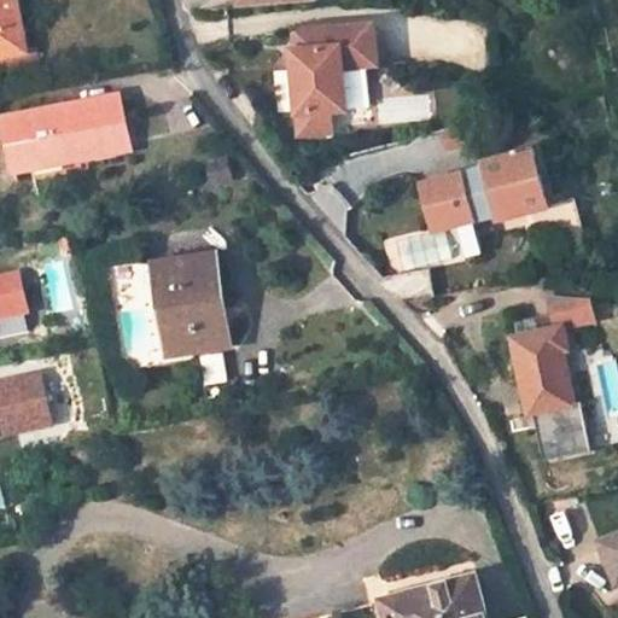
[(17,0),(0,0),(0,57),(28,52),(17,0)]
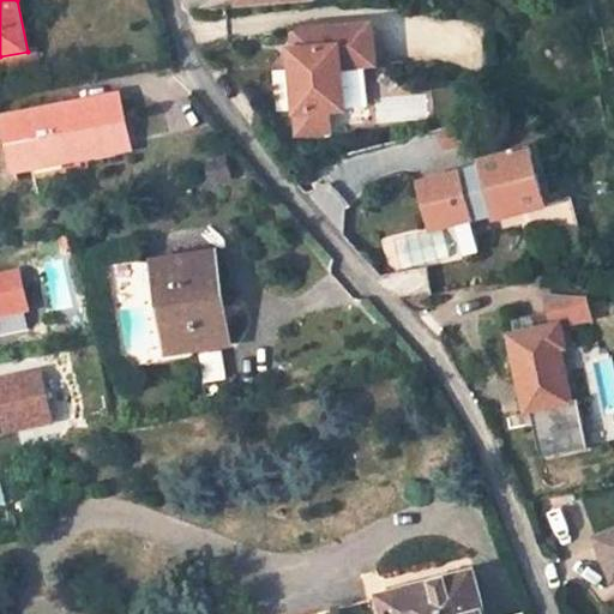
[(234,0),(235,11),(315,4),(314,0),(234,0)]
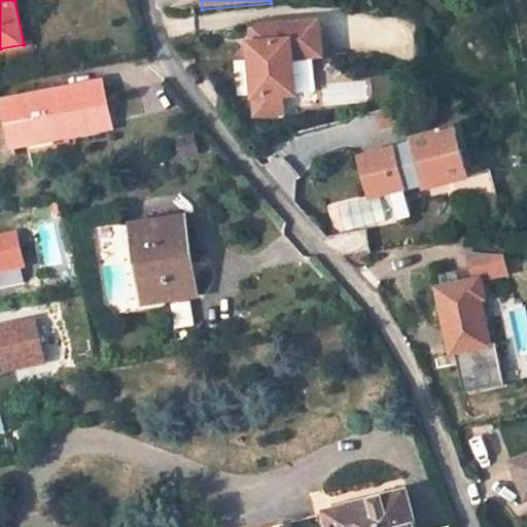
[(320,24),(259,28),(261,44),(255,45),(251,45),(257,116),(285,114),(283,97),(296,96),(293,60),(323,58),(320,24)]
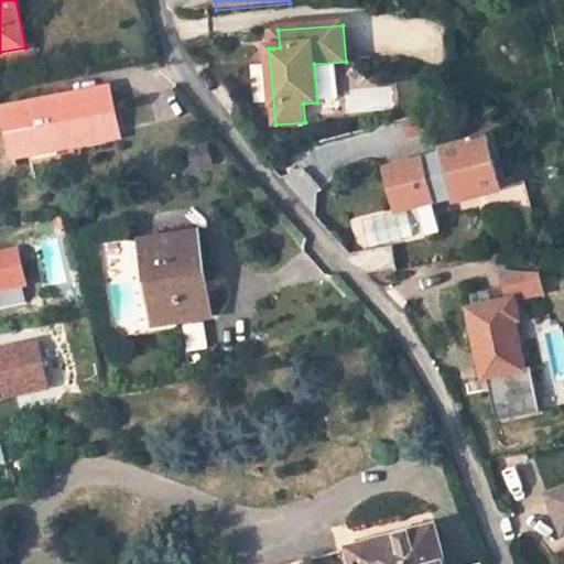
[(108,91),(8,110),(17,155),(69,144),(68,136),(115,127),(108,91)]
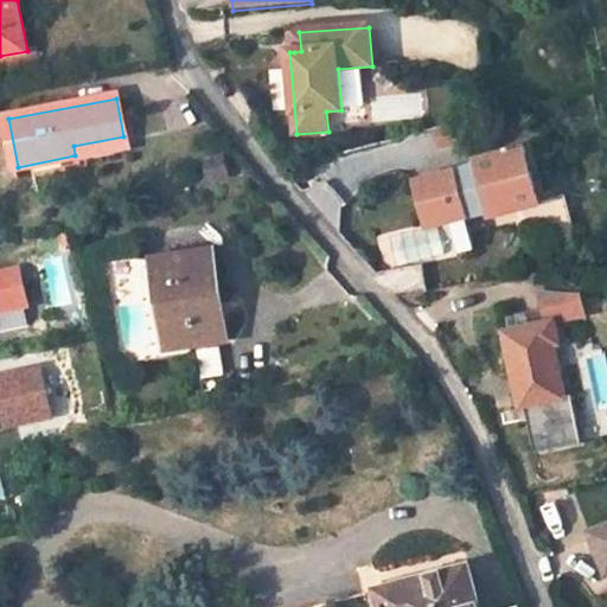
[(126,145),(123,136),(74,146),(75,155),(126,145)]
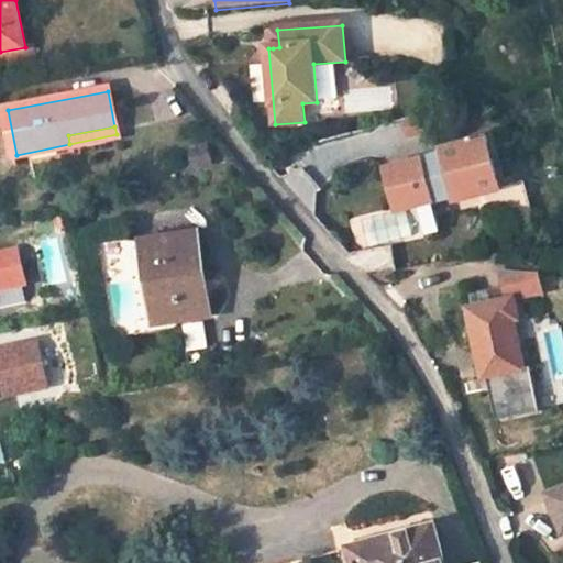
[(440,199),(452,196),(453,202),(485,195),(497,241),(537,231),(525,183),(501,188),(497,172),(494,159),(488,136),(440,148),(442,153),(429,156),(440,199)]
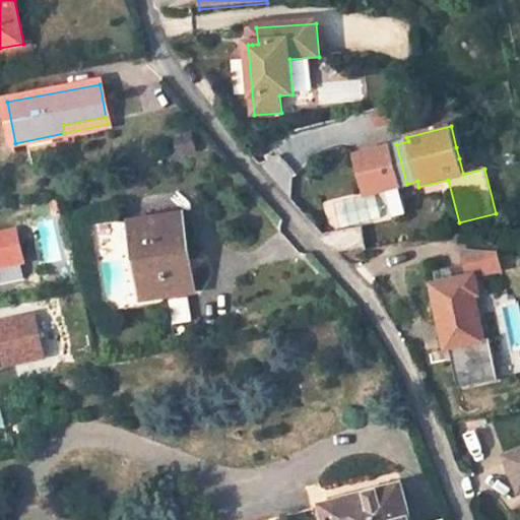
[(406,184),(396,144),(355,154),(364,186),(383,181),(385,188),(392,215),(406,212),(400,186),(406,184)]
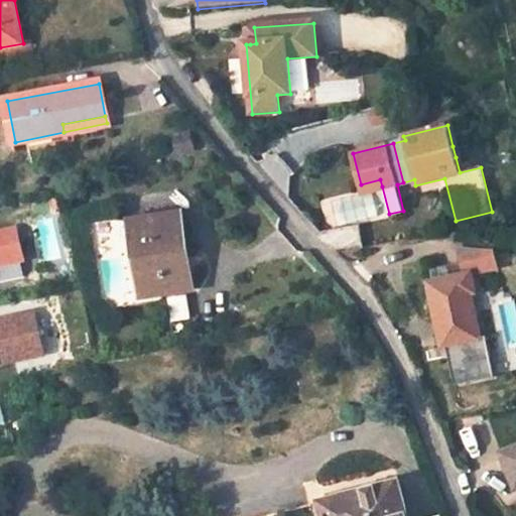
[(456,157),(462,156),(459,144),(453,146),(456,157)]
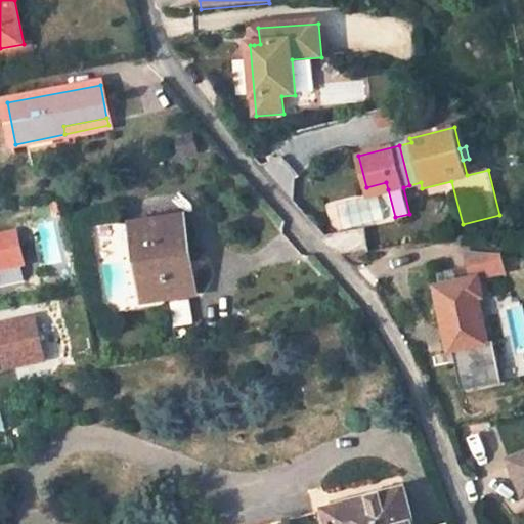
[(386,182),(366,187),(368,194),(388,189),(386,182)]
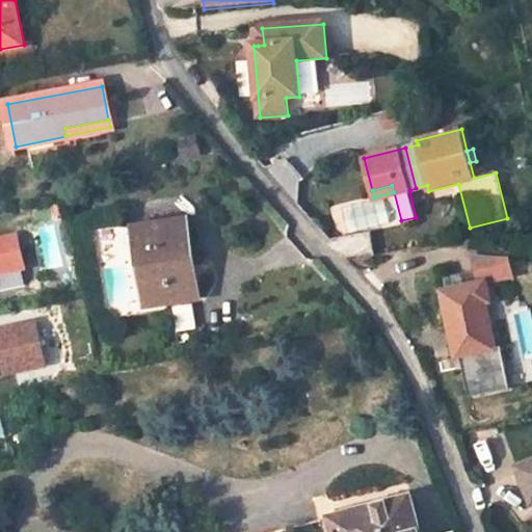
[(187,221),(137,230),(149,304),(200,297),(187,221)]
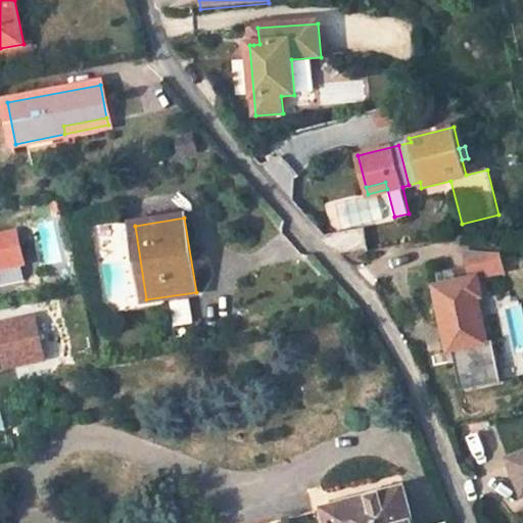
[(0,269),(26,264),(18,231),(0,235),(0,269)]
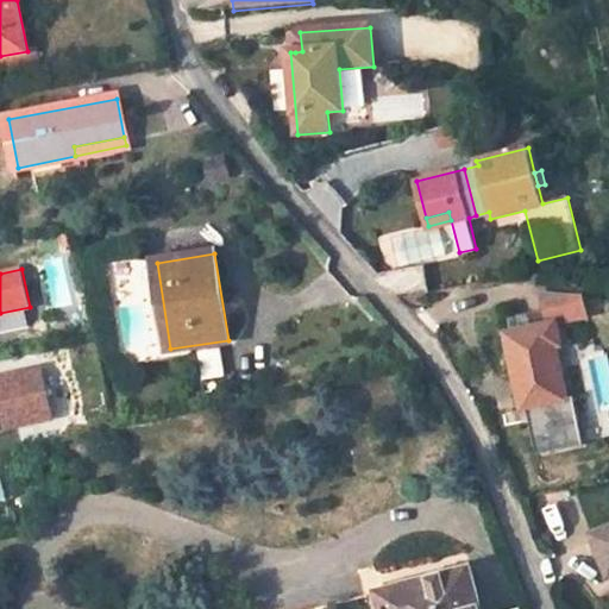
[(582,302),(546,297),(552,325),(507,333),(522,409),(531,408),(540,451),(581,441),(571,396),(566,397),(557,350),(563,349),(558,326),(585,320),(582,302)]
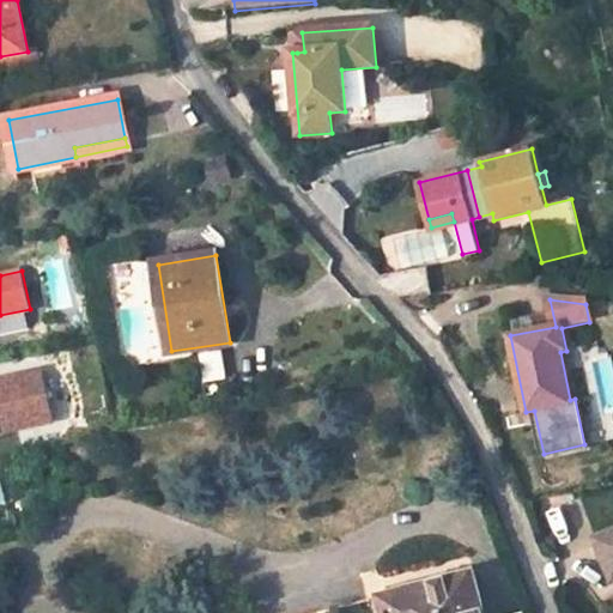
[(0,371),(0,431),(50,423),(41,365),(0,371)]
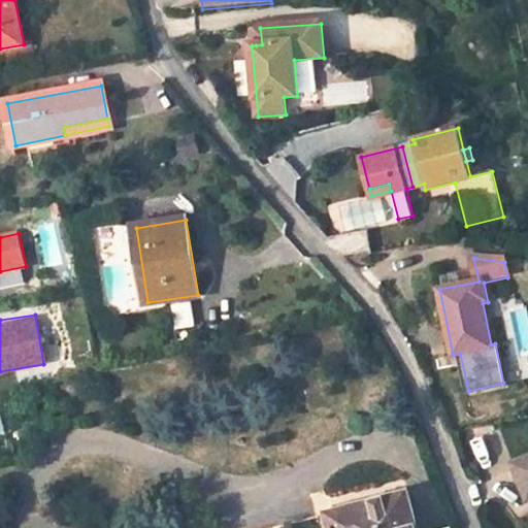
[(527,458),(514,464),(527,500),(527,458)]
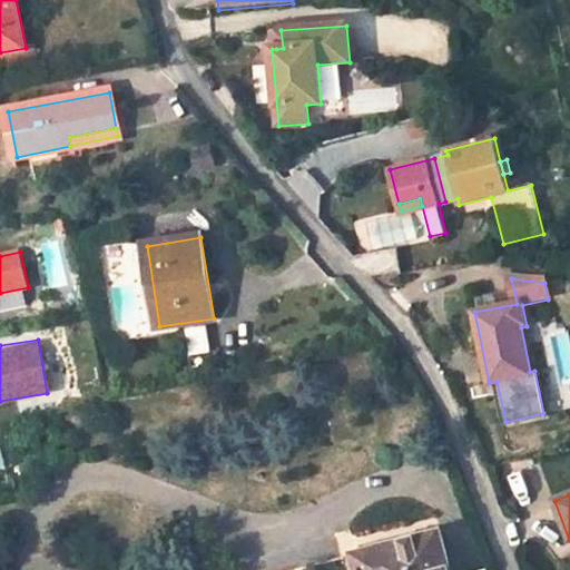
[(449,569),(440,533),(355,553),(359,569),(351,569),(449,569)]
